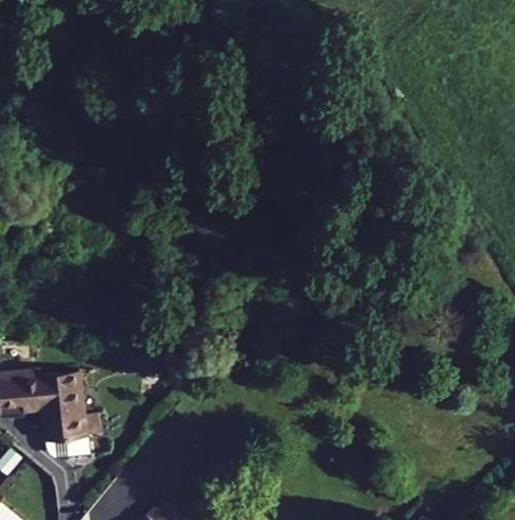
[(0,374),(0,406),(1,413),(26,411),(26,404),(45,402),(45,409),(48,442),(50,442),(51,448),(52,453),(56,456),(60,456),(89,454),(88,439),(86,418),(82,372),(42,375),(42,370),(0,374)]
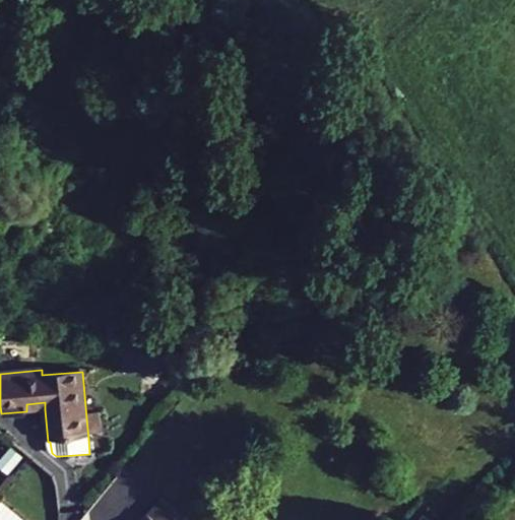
[(45,402),(26,404),(26,411),(45,409),(45,402)]
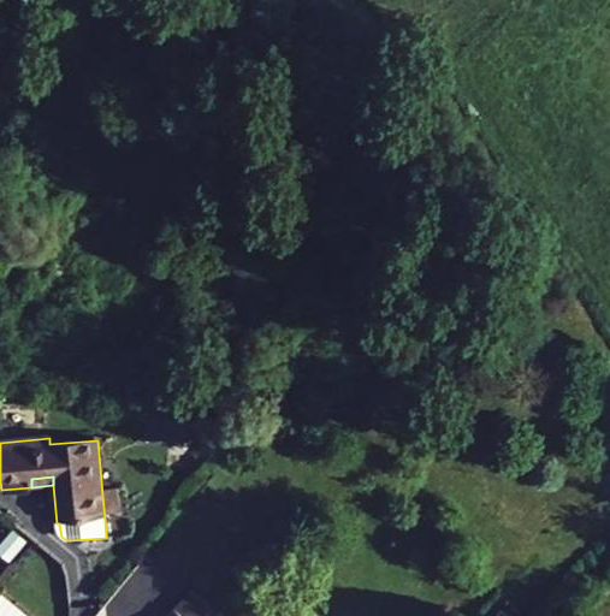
[(122,519),(119,495),(102,496),(105,520),(122,519)]
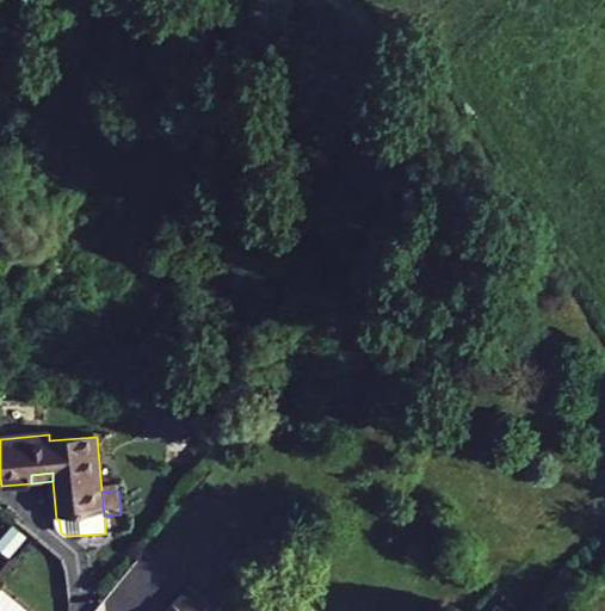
[(10,523),(0,534),(0,541),(14,553),(28,537),(10,523)]
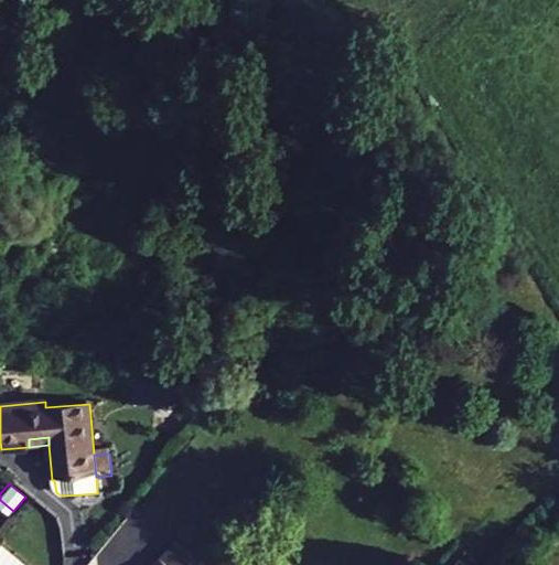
[(197,564),(173,543),(159,560),(164,564),(197,564)]
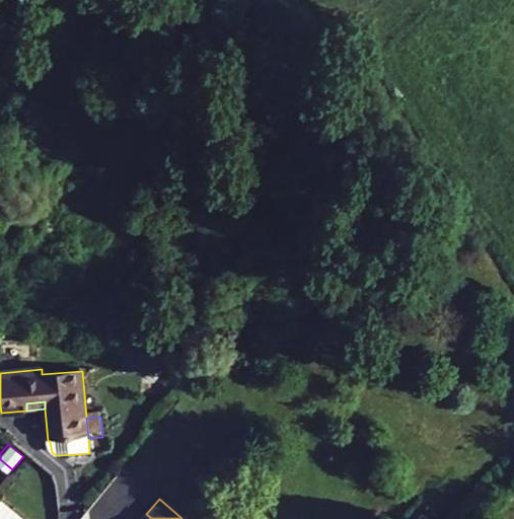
All buildings are outlined.
